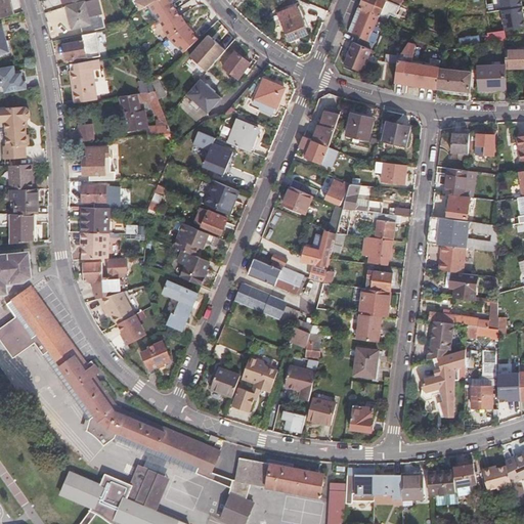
[(0,0),(0,14),(12,11),(8,0),(0,0)]
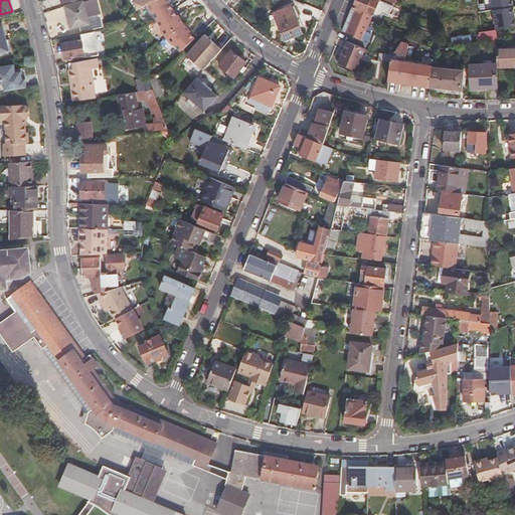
[(106,25),(100,0),(92,0),(67,6),(72,28),(83,25),(84,30),(106,25)]
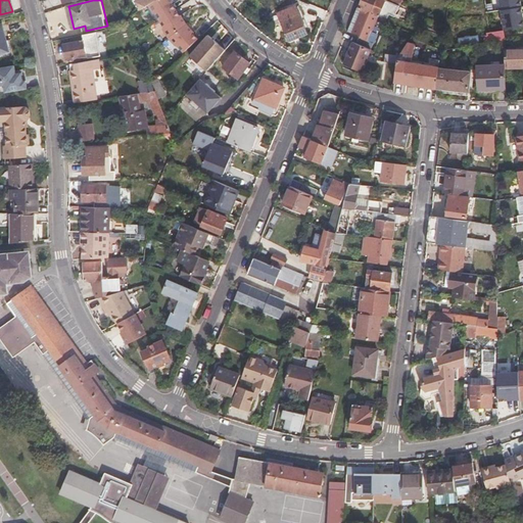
[(188,52),(201,39),(196,33),(197,32),(189,25),(183,15),(182,16),(175,4),(176,3),(173,0),(158,0),(150,5),(156,14),(158,14),(168,29),(167,30),(172,39),(180,46),(181,45),(188,52)]
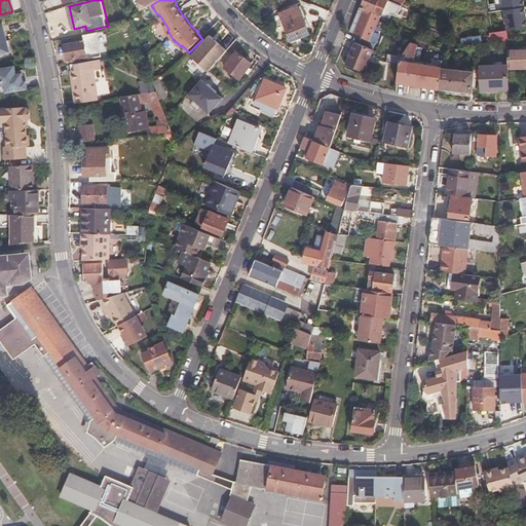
[(306,0),(330,10),(334,0),(332,0),(306,0)]
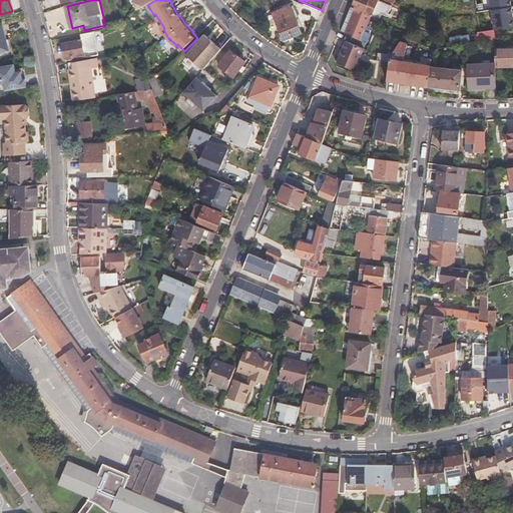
[(346,26),(351,28),(349,35),(338,62),(356,69),(371,33),(367,31),(372,16),(381,20),(383,15),(388,17),(392,6),(378,0),(386,0),(394,3),(395,0),(358,0),(355,7),(353,8),(346,26)]
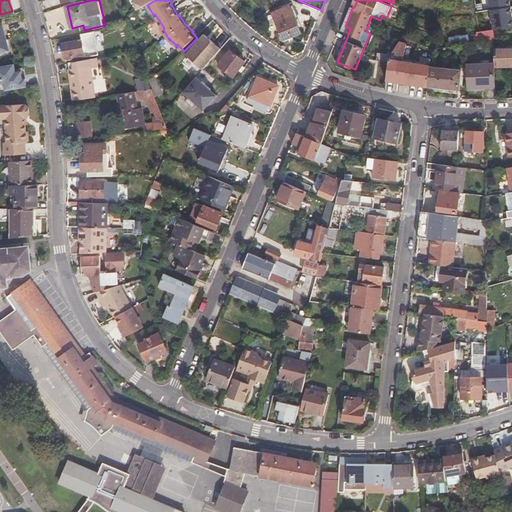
[(292,2),(274,11),(286,36),(301,29),(294,12),(296,11),(292,2)]
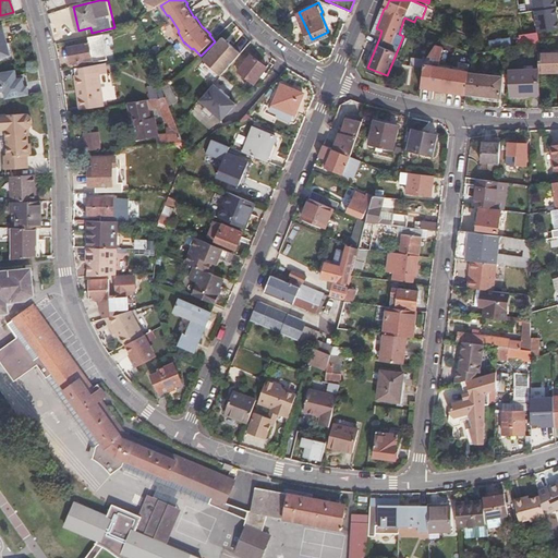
[(0,27),(0,58),(13,55),(3,26),(0,27)]
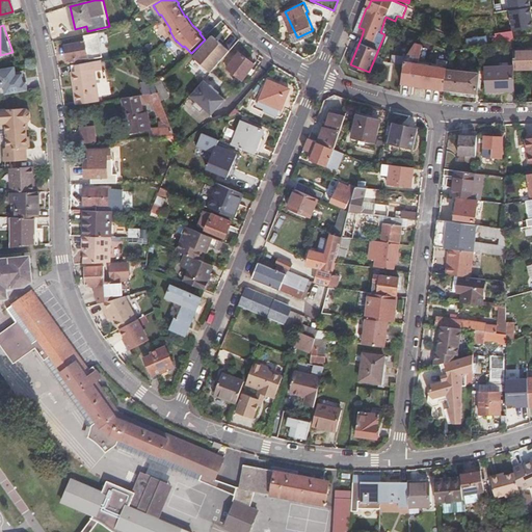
[(137,27),(128,28),(129,36),(138,35),(137,27)]
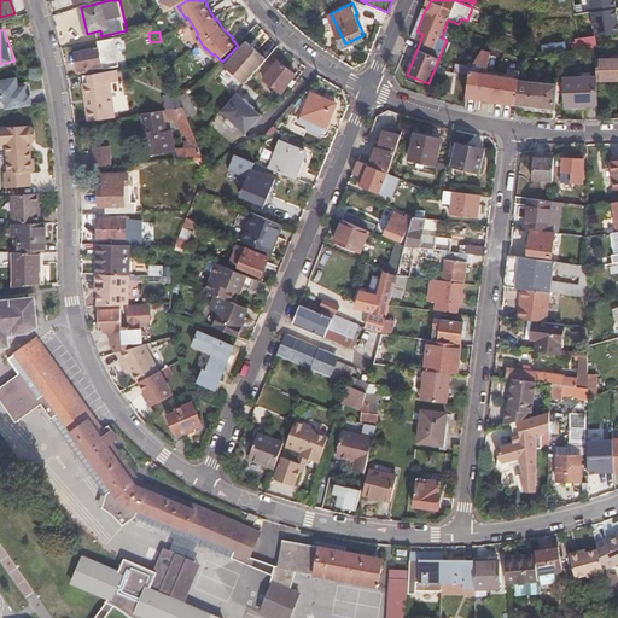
[(578,48),(598,46),(596,35),(577,38),(578,48)]
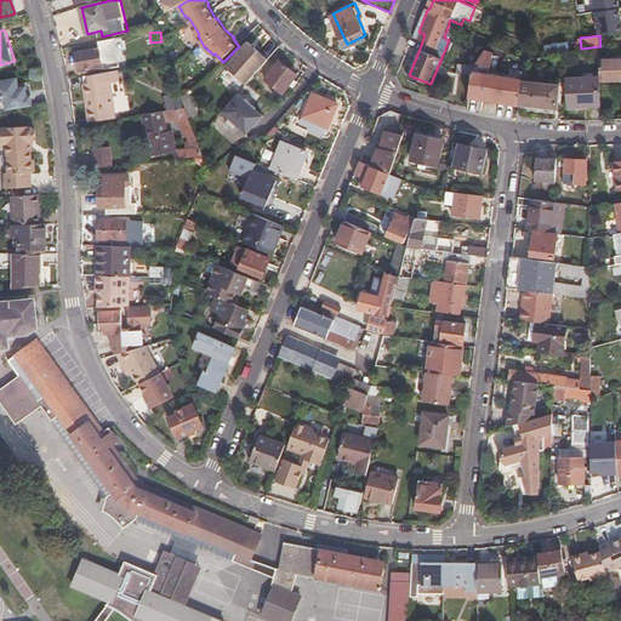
[(114,39),(98,41),(101,49),(75,55),(80,74),(120,66),(114,39)]
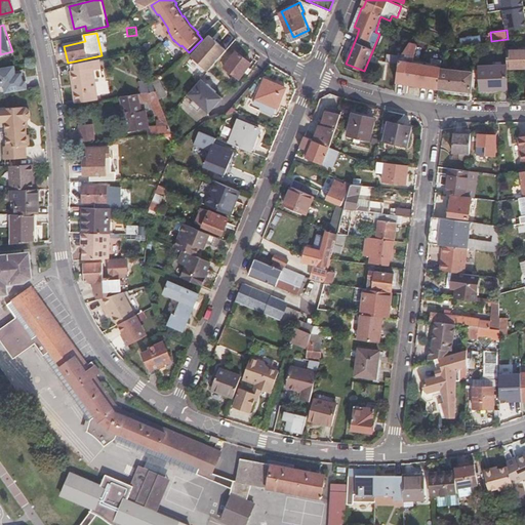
[(232,49),(213,34),(195,55),(212,71),(232,49)]
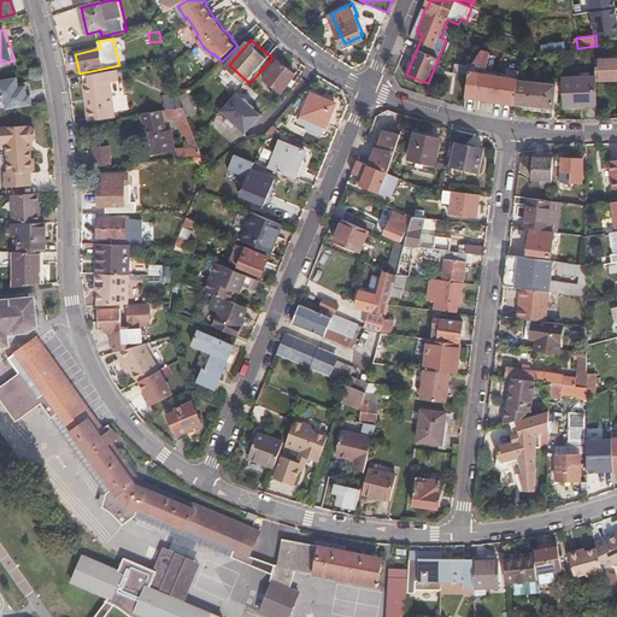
[(523,105),(524,78),(492,71),(493,51),(483,48),(474,66),(469,95),(523,107),(523,105)]
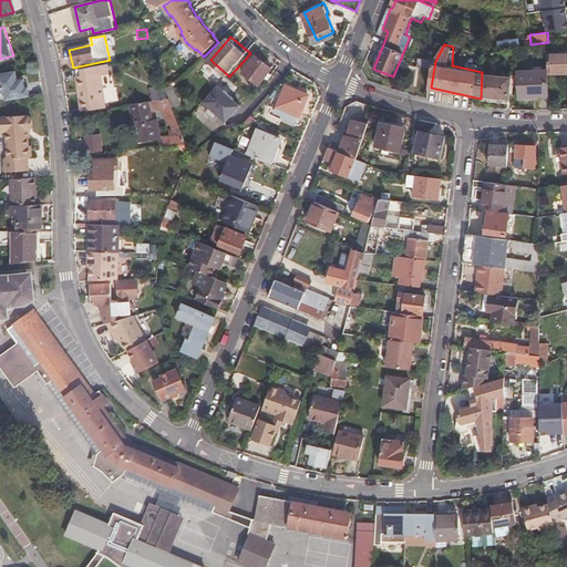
[(257,53),(245,69),(260,82),(266,75),(269,78),(280,65),(276,62),(272,65),(257,53)]
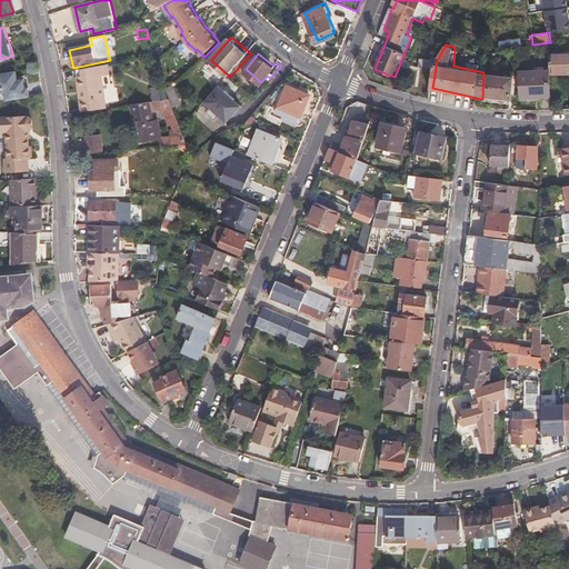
[(568,53),(556,55),(557,68),(525,70),(525,97),(558,97),(557,75),(568,73),(568,53)]
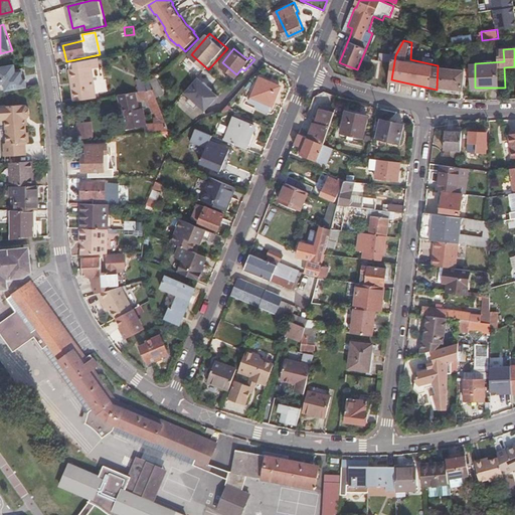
[(97,59),(69,62),(70,74),(71,76),(74,101),(97,98),(93,68),(98,67),(97,59)]
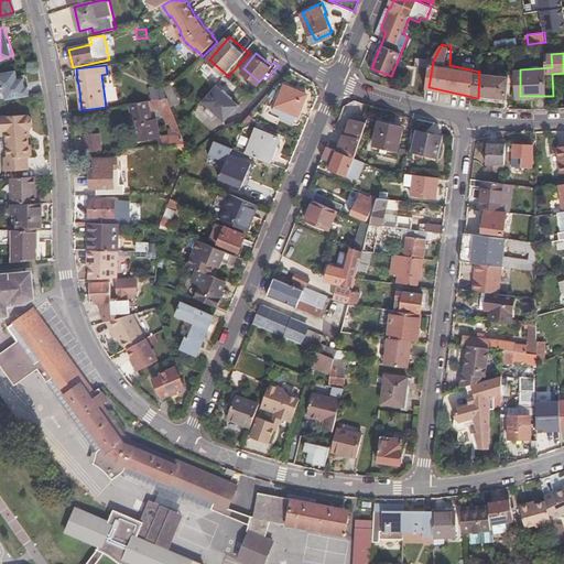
[(0,99),(31,97),(30,76),(21,77),(20,71),(0,72),(0,99)]
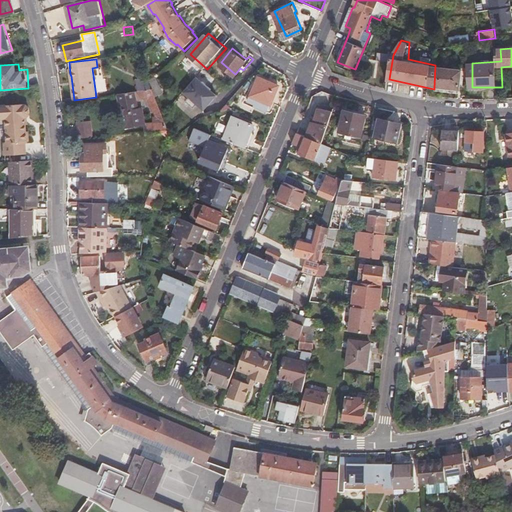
[(464,90),(466,68),(435,65),(434,87),(464,90)]
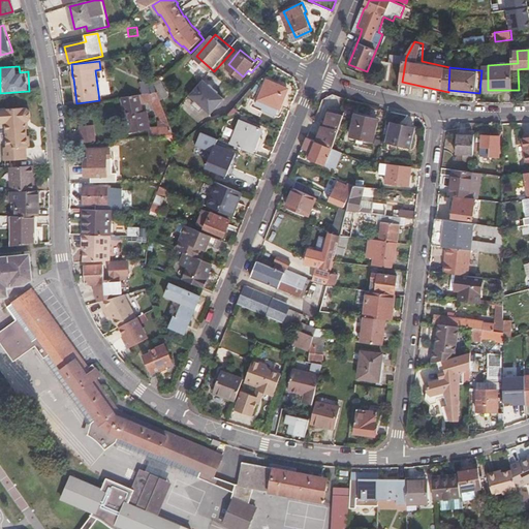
[(292,88),(268,78),(260,93),(257,100),(282,112),(292,88)]
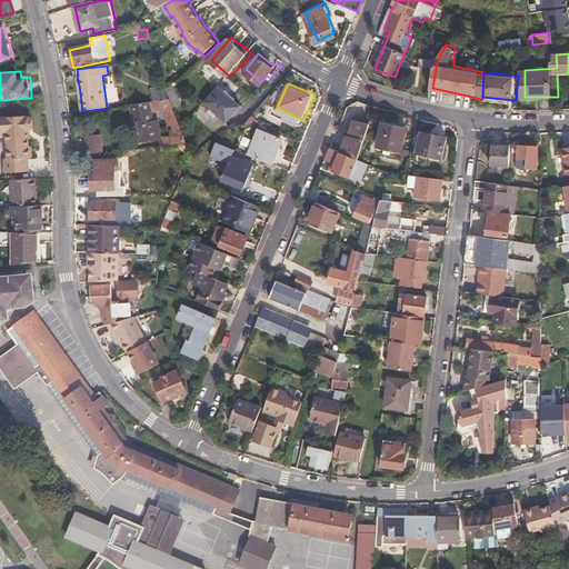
[(168,88),(172,98),(179,95),(175,85),(168,88)]
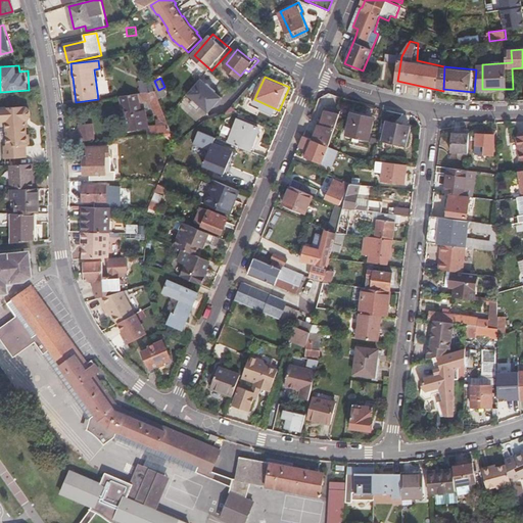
[(208,115),(224,99),(202,79),(187,95),(208,115)]
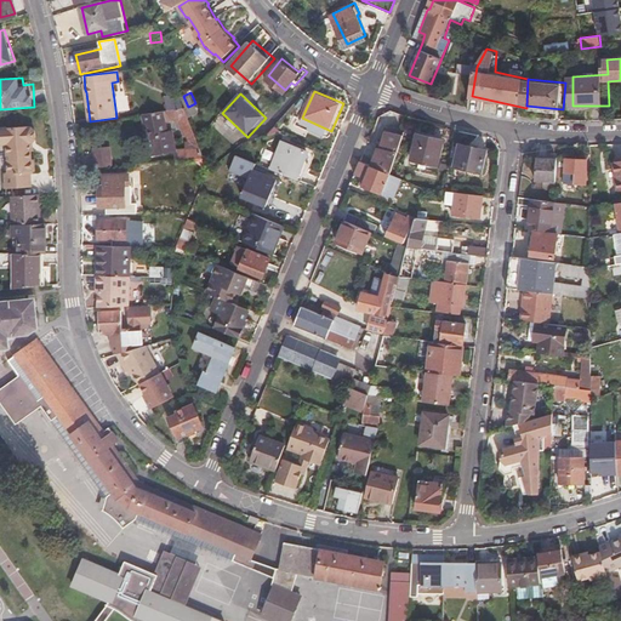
[(184,117),(181,108),(144,115),(147,124),(151,138),(165,135),(161,121),(184,117)]
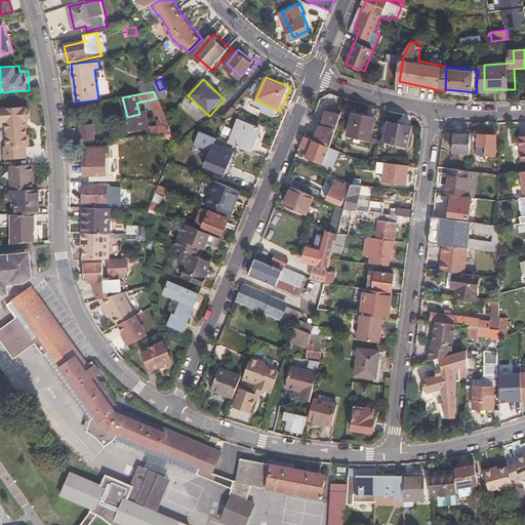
[(179,106),(194,119),(200,112),(187,99),(179,106)]
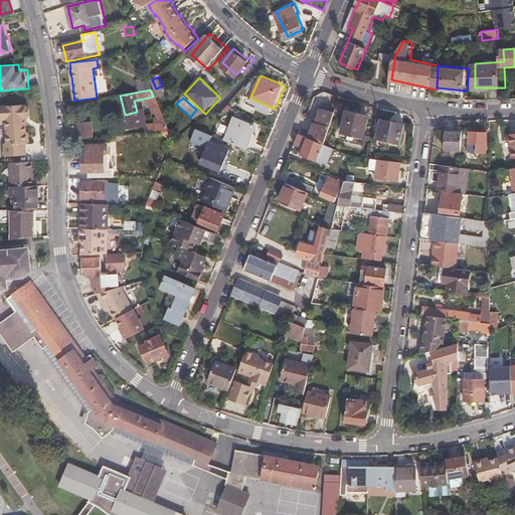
[(162,116),(155,99),(150,102),(156,118),(162,116)]
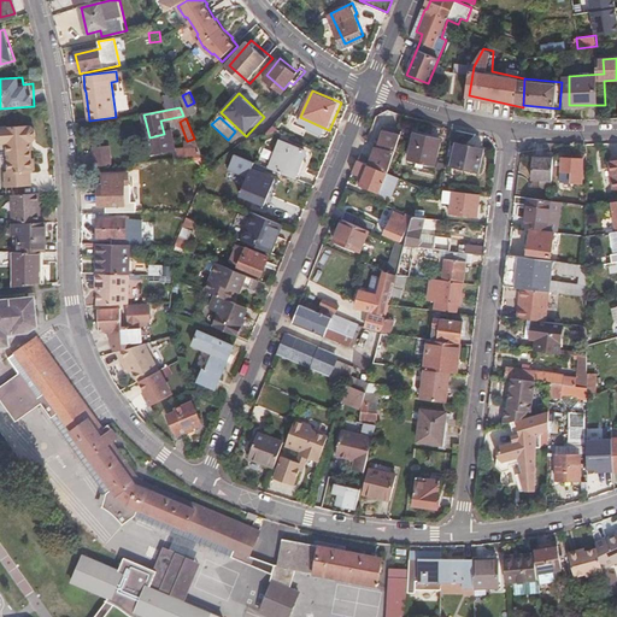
[(150,137),(146,123),(142,124),(148,153),(172,151),(169,131),(166,131),(166,134),(164,134),(150,137)]
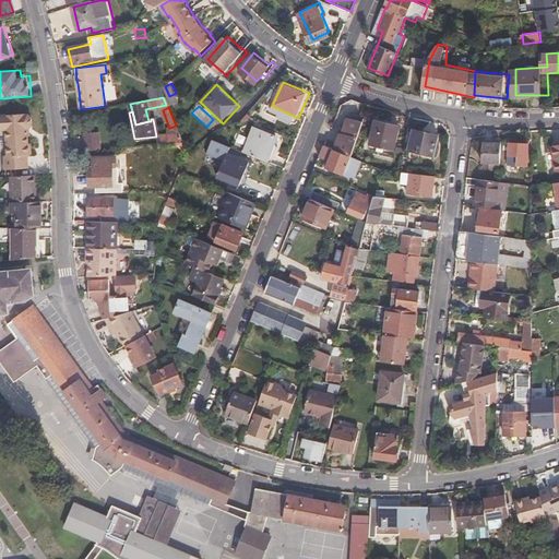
[(26,142),(26,135),(26,129),(28,129),(32,123),(32,116),(28,114),(0,116),(0,131),(4,131),(6,156),(2,156),(4,169),(26,168),(25,154),(30,154),(30,143),(26,142)]
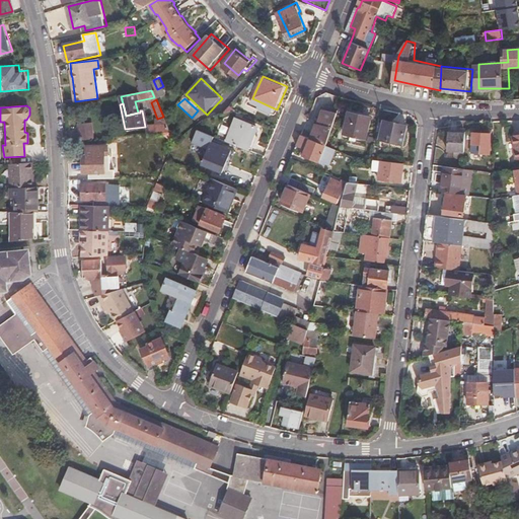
[(378,116),(351,107),(344,132),(371,140),(378,116)]
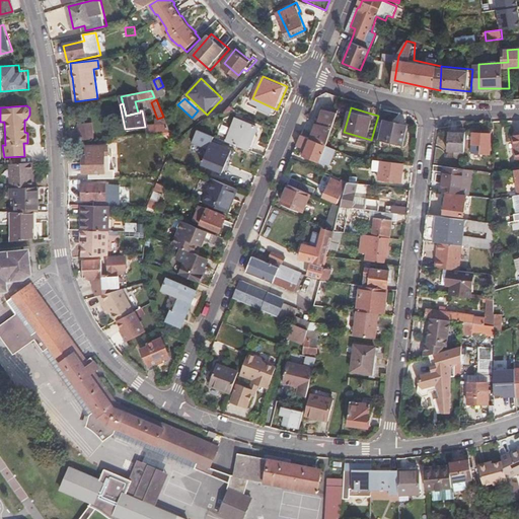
[(340,115),(327,108),(325,118),(322,119),(321,125),(319,125),(313,140),(329,146),(340,115)]
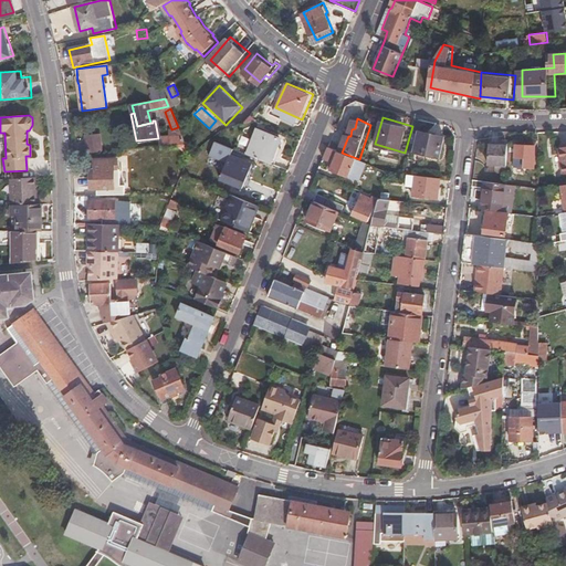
[(87,124),(90,143),(101,142),(98,123),(87,124)]
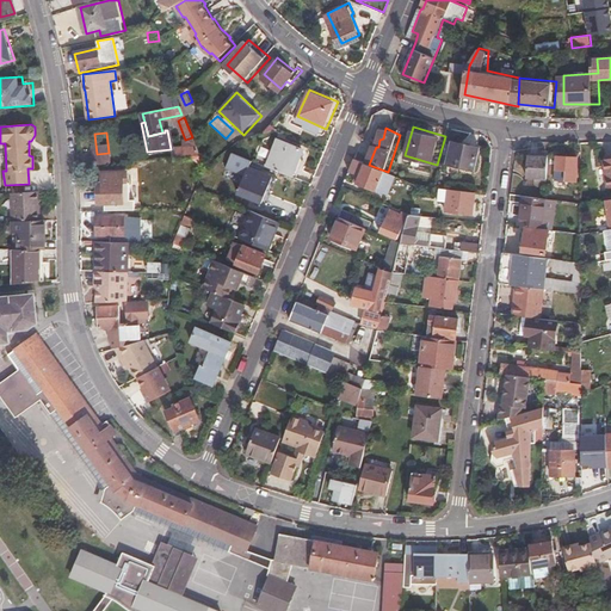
[(278,139),(267,166),(296,178),(304,158),(300,155),(302,148),(278,139)]
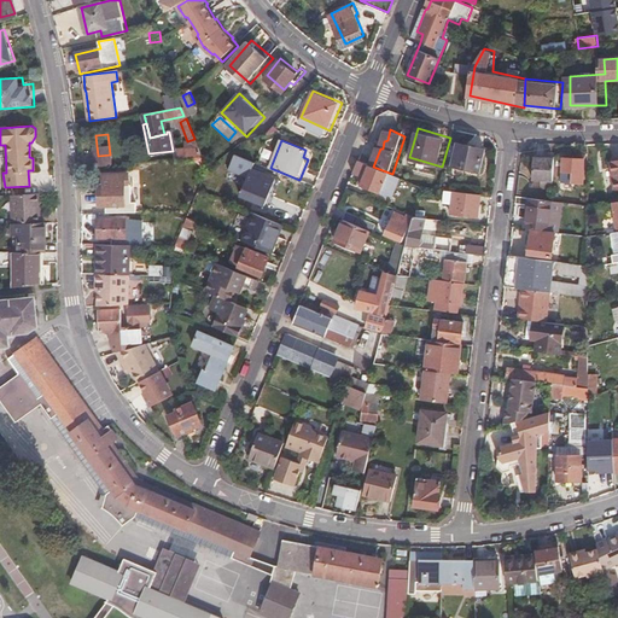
[(493,149),(465,141),(458,164),(487,173),(493,149)]
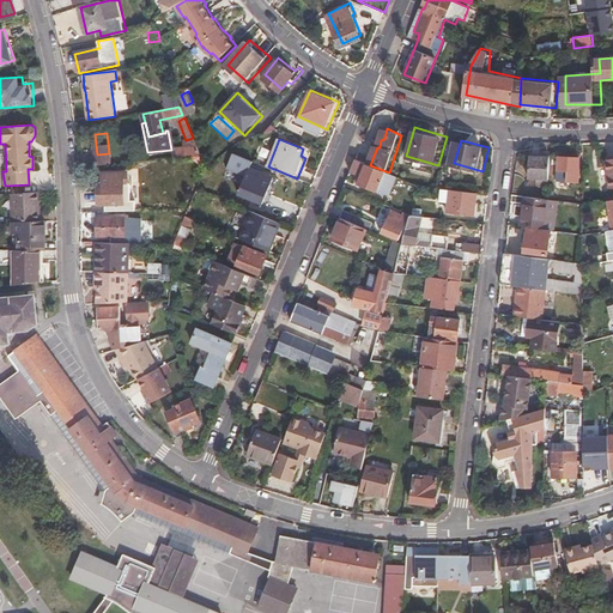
[(201,155),(198,146),(173,149),(175,158),(201,155)]
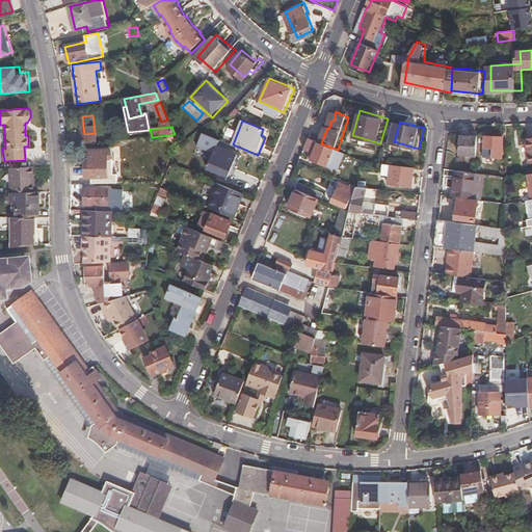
[(237,153),(218,145),(220,140),(202,133),(196,147),(214,154),(208,170),(232,180),(240,158),(236,156),(237,153)]
